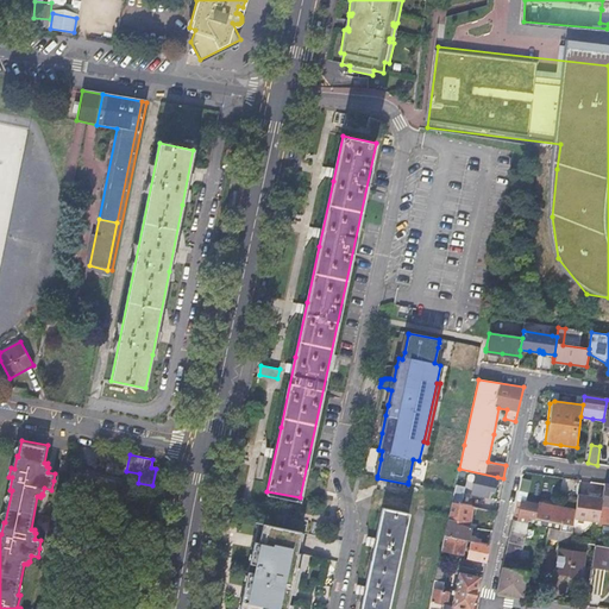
[(61,459),(60,469),(68,471),(69,462),(61,459)]
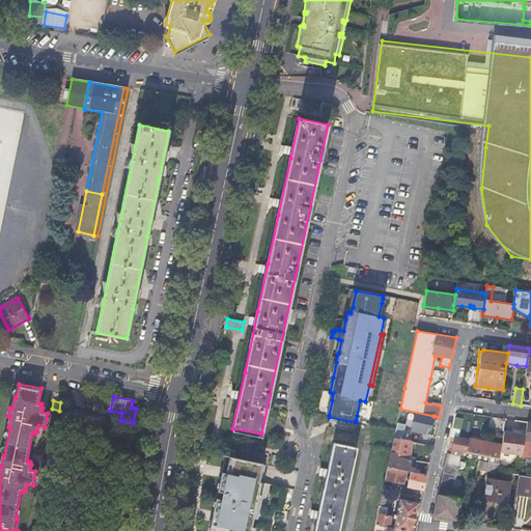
[(400,409),(398,419),(402,419),(403,416),(414,418),(412,430),(424,432),(425,431),(425,427),(428,428),(431,428),(432,423),(434,416),(400,409)]
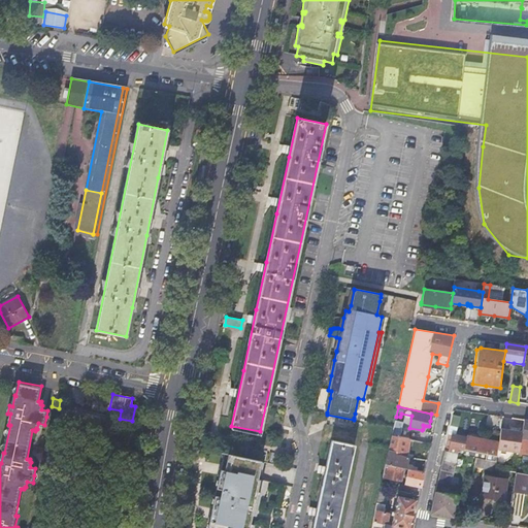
[(60,418),(108,428),(110,419),(62,409),(60,418)]
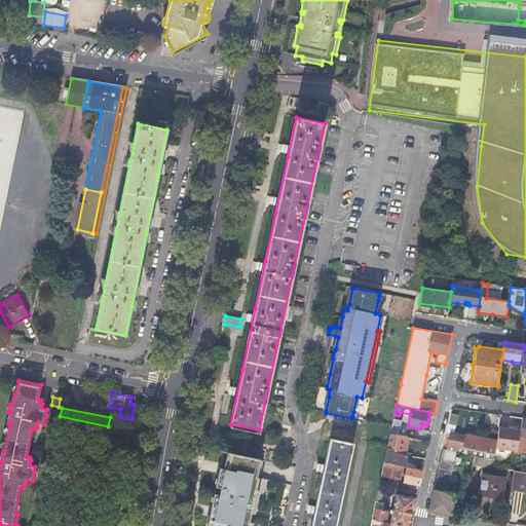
[(457,414),(450,412),(448,423),(454,424),(457,414)]
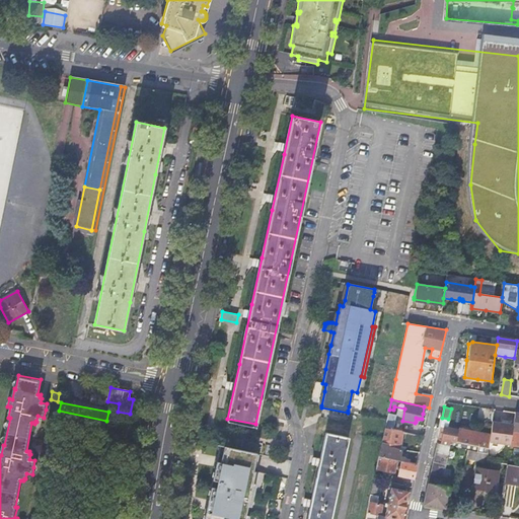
[(518,446),(518,413),(515,413),(513,425),(510,444),(510,445),(518,446)]
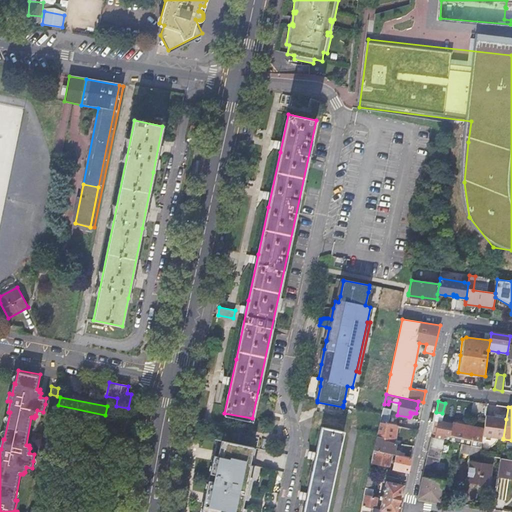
[(382,415),(380,422),(387,424),(390,410),(383,408),(382,415)]
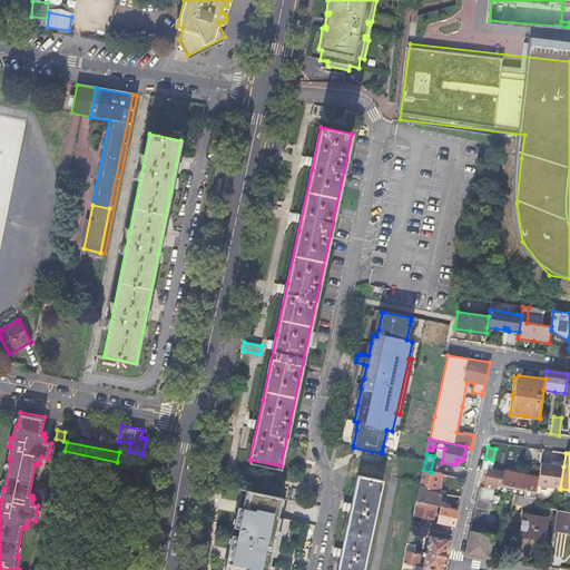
[(552,464),(541,463),(539,479),(538,484),(560,488),(563,467),(552,464)]
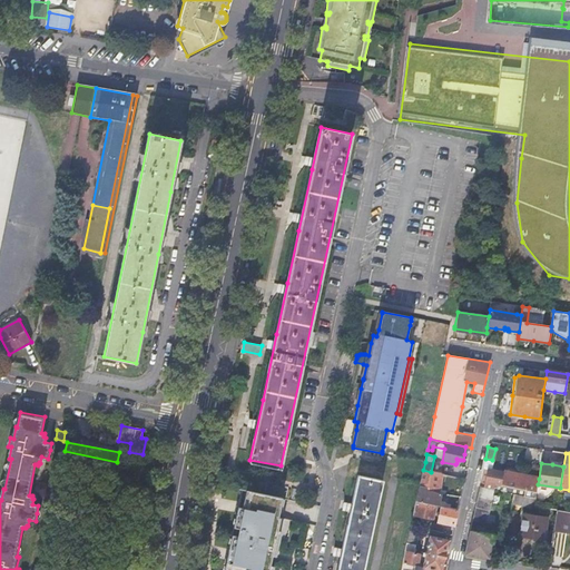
[(140,469),(119,464),(116,477),(137,481),(140,469)]
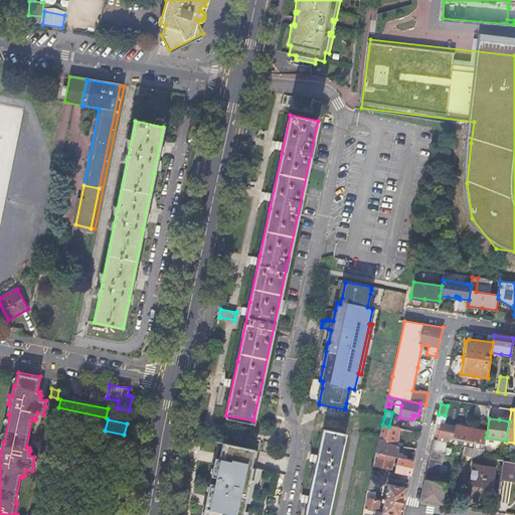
[(419,433),(420,425),(408,422),(406,431),(408,431),(419,433)]
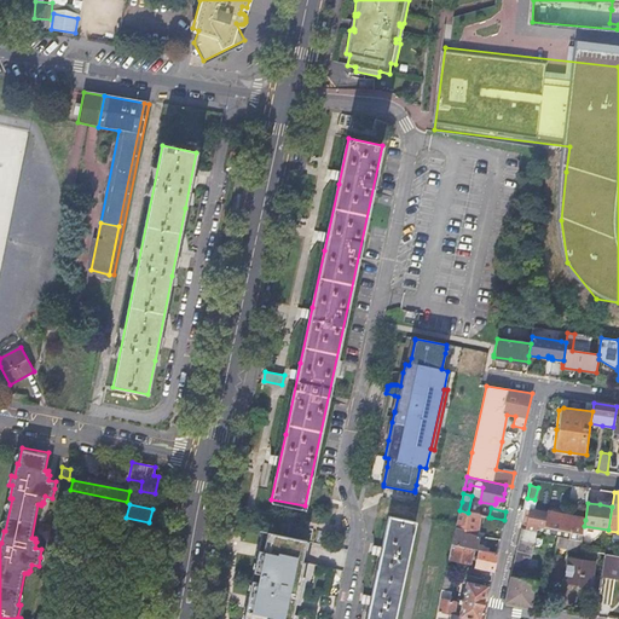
[(537,531),(544,533),(545,527),(583,536),(584,526),(585,520),(531,509),(527,530),(537,531)]
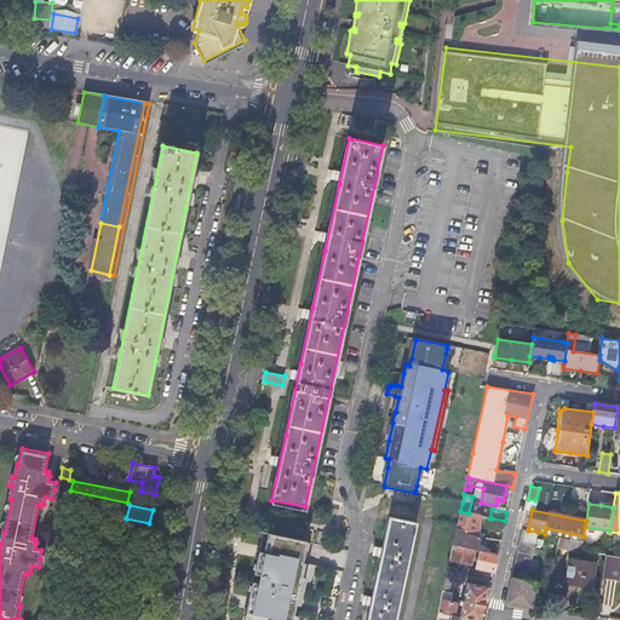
[(460,511),(455,533),(476,538),(478,526),(481,516),(469,514),(460,511)]
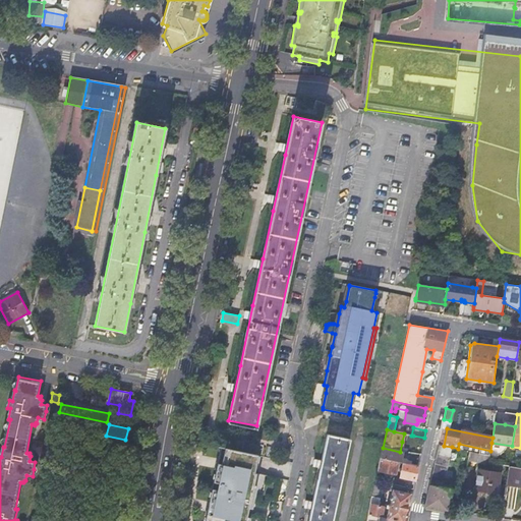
[(317,467),(321,468),(312,504),(309,504),(308,509),(311,509),(308,520),(332,520),(349,440),(328,437),(322,463),(319,463),(317,467)]
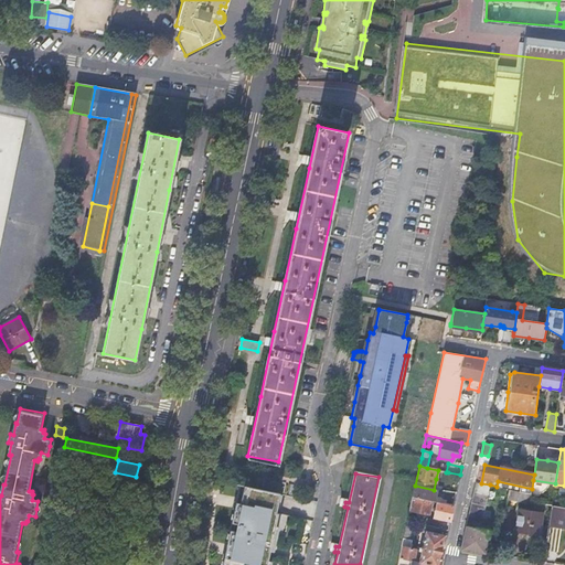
[(497,487),(509,489),(531,493),(532,489),(498,481),(497,487)]
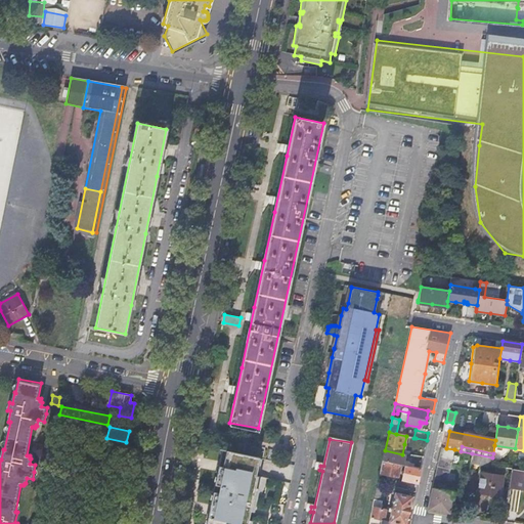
[(454,449),(446,448),(441,447),(438,460),(447,462),(451,463),(454,449)]
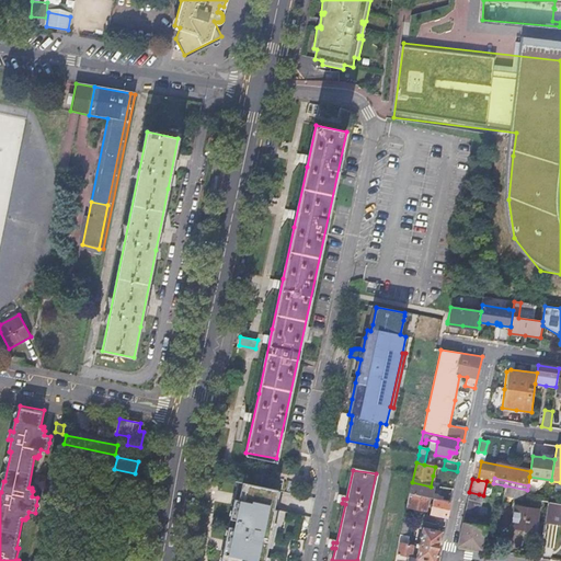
[(277,491),(238,482),(230,523),(221,560),(264,560),(266,557),(267,547),(273,522),(276,510),(274,508),(274,506),(277,492),(277,491)]
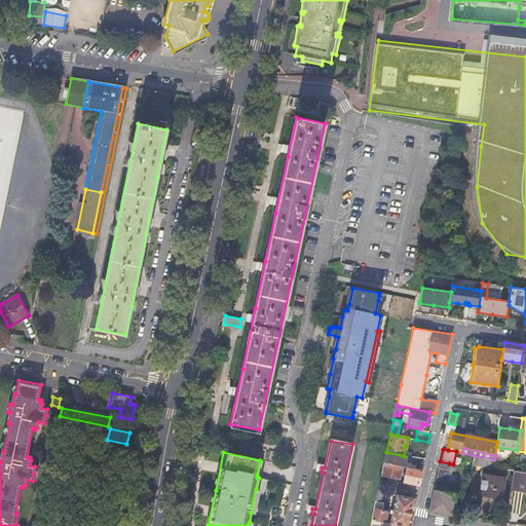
[(384,462),(403,466),(407,467),(409,467),(409,464),(405,463),(406,459),(407,456),(404,456),(386,452),(384,462)]
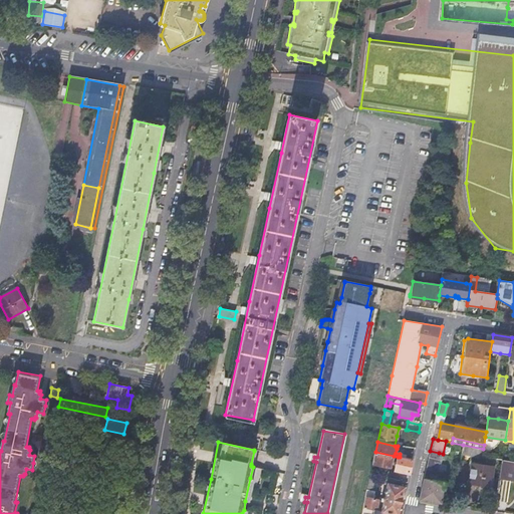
[(482,458),(482,457),(483,449),(463,445),(462,454),(482,458)]
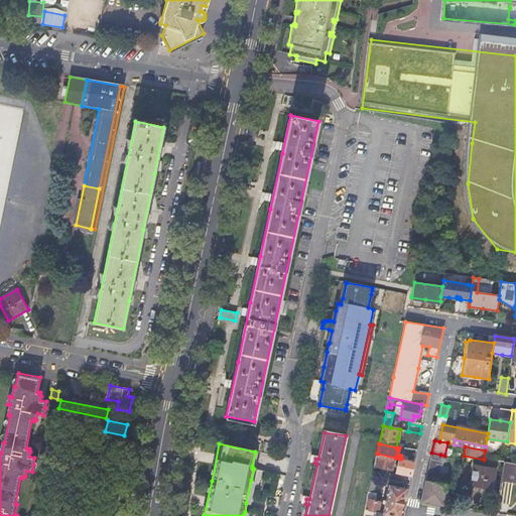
[(440,455),(431,453),(429,464),(437,466),(440,455)]
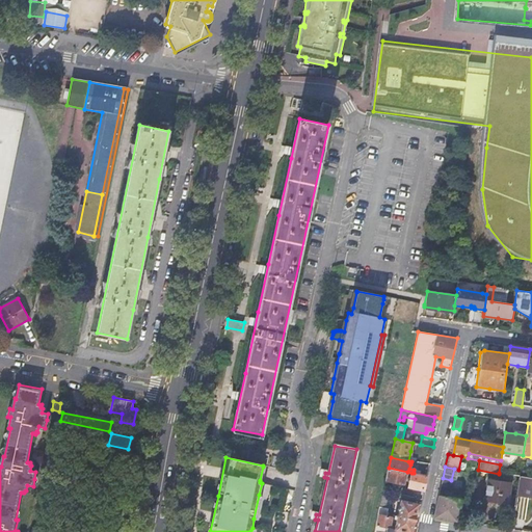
[(389,468),(387,480),(394,482),(393,486),(397,487),(398,483),(404,484),(407,472),(389,468)]
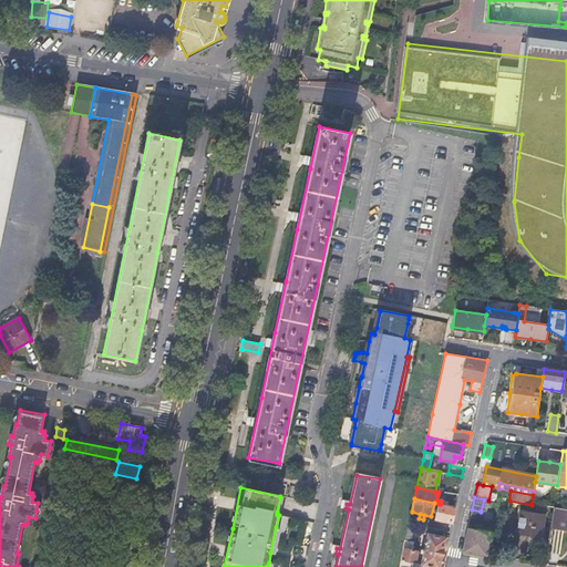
[(441,504),(439,504),(437,509),(435,509),(434,513),(437,513),(435,519),(452,523),(453,515),(455,507),(441,504)]
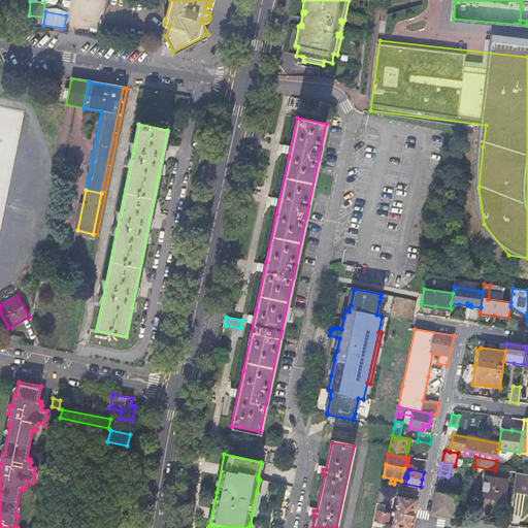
[(527,473),(516,472),(513,491),(526,493),(527,493),(527,473)]
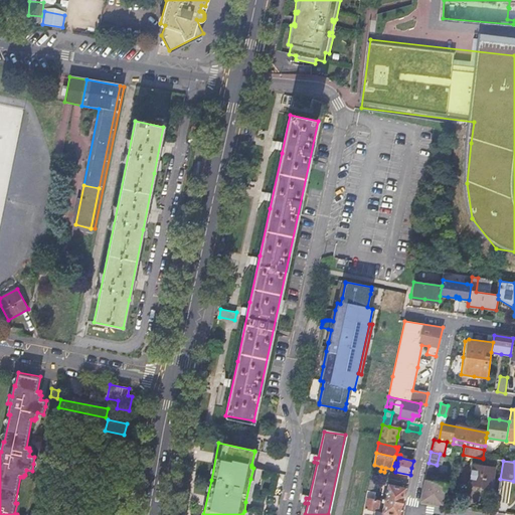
[(419,501),(442,505),(444,495),(445,485),(446,477),(440,476),(442,466),(437,465),(428,463),(419,501)]
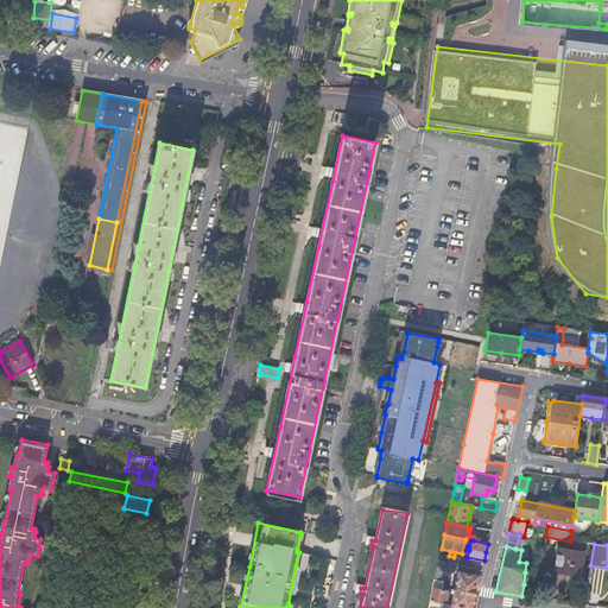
[(584,551),(558,548),(555,571),(567,574),(580,576),(584,551)]
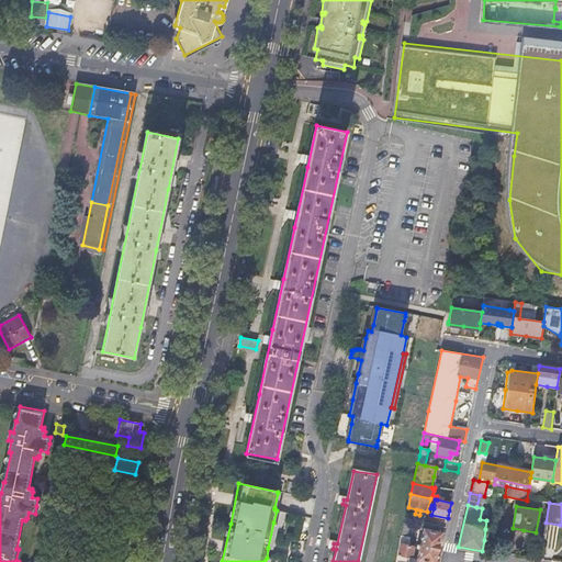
[(437,519),(425,516),(423,523),(436,526),(437,523),(437,519)]
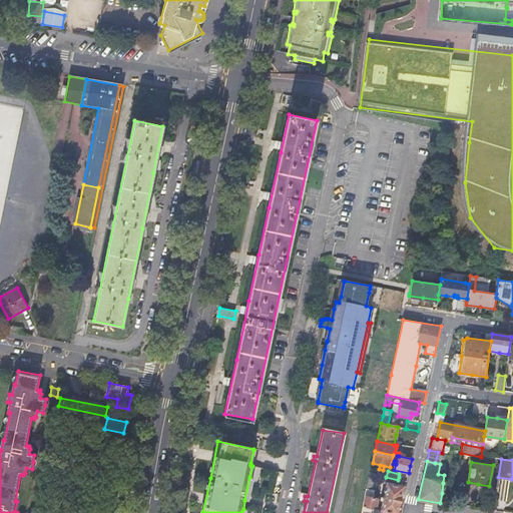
[(253,478),(249,477),(244,500),(248,501),(253,478)]
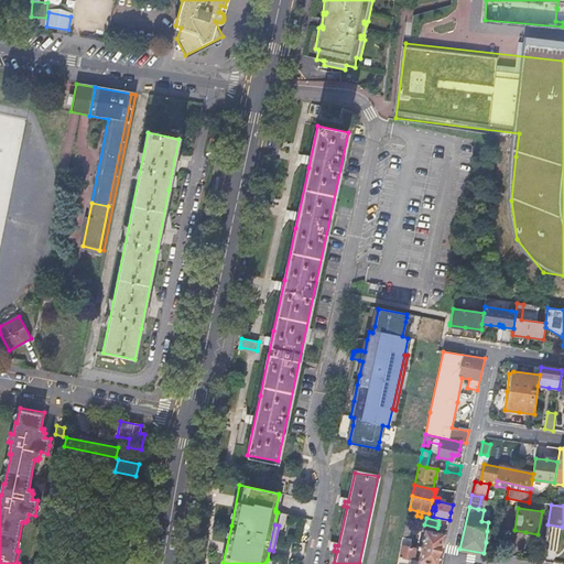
[(416,549),(401,545),(399,557),(410,560),(429,563),(436,563),(440,551),(443,534),(425,530),(423,540),(420,540),(419,543),(422,543),(420,556),(414,555),(416,549)]
